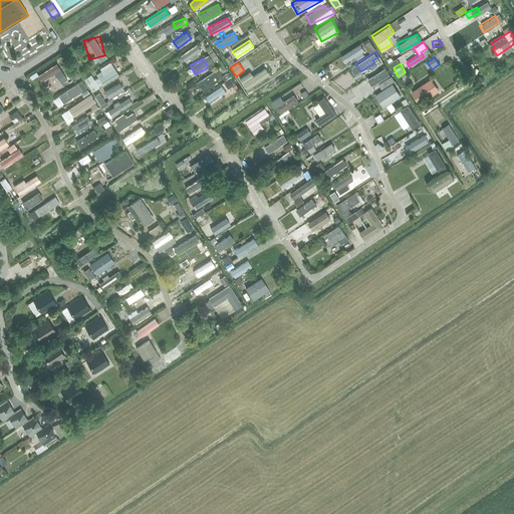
[(386,67),(366,78),(370,85),(390,74),(386,67)]
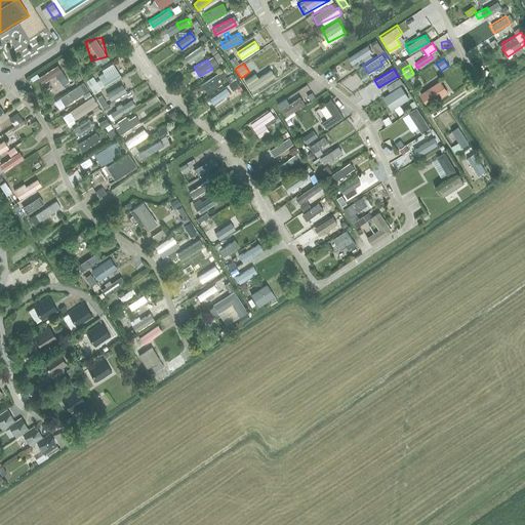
[(62,72),(55,76),(63,86),(69,82),(62,72)]
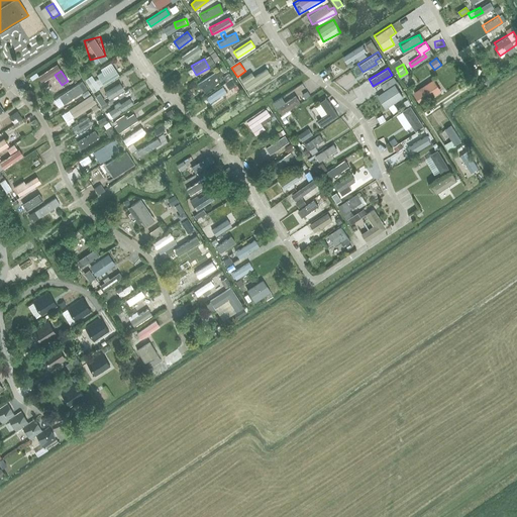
[(85,80),(93,93),(100,88),(91,76),(85,80)]
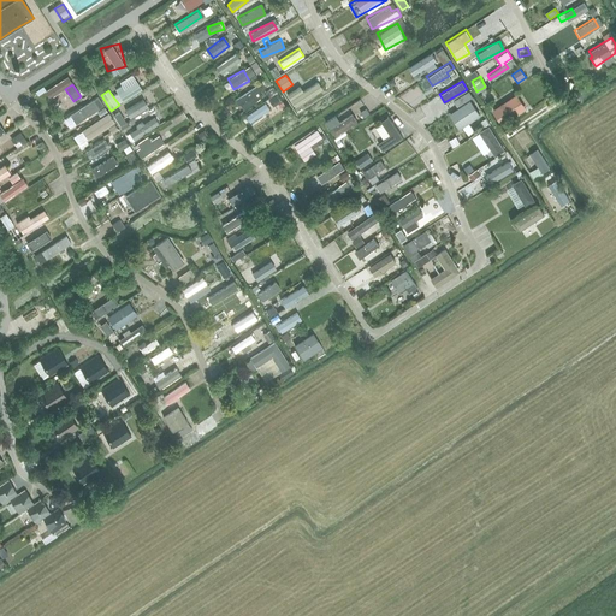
[(516,93),(491,108),(501,123),(526,106),(516,93)]
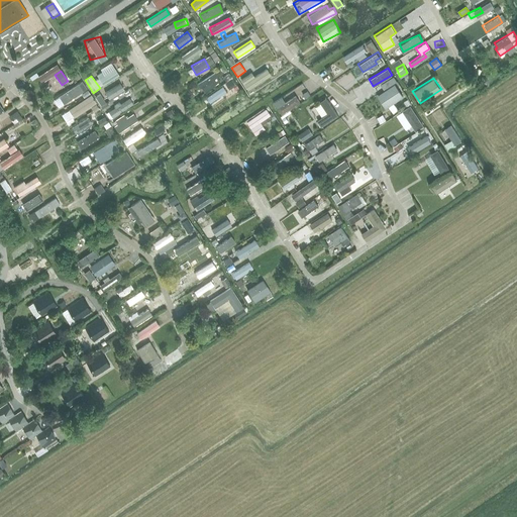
[(225,82),(205,97),(209,102),(229,88),(225,82)]
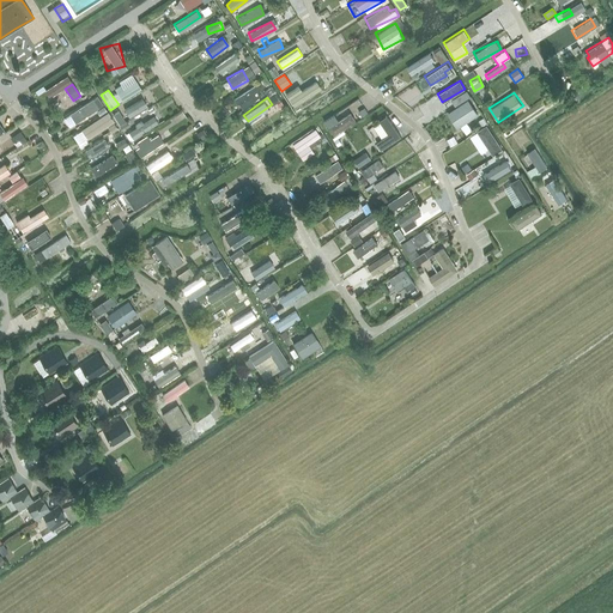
[(97,111),(101,110),(95,98),(70,113),(74,122),(96,110),(97,111)]
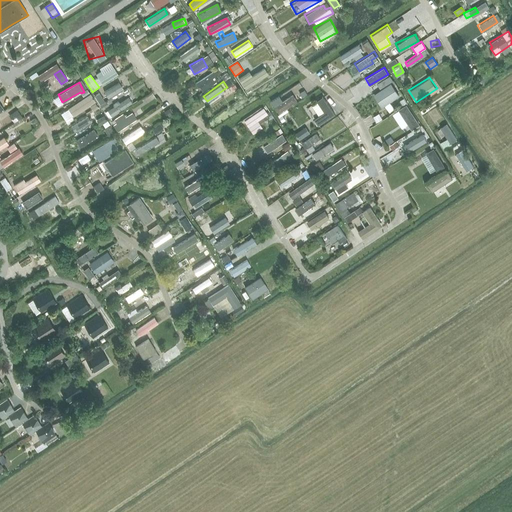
[(118,82),(103,91),(107,97),(122,88),(118,82)]
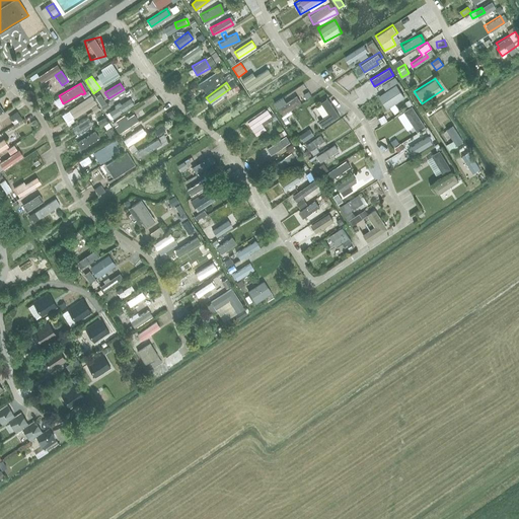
[(377,96),(387,108),(404,95),(394,83),(377,96)]
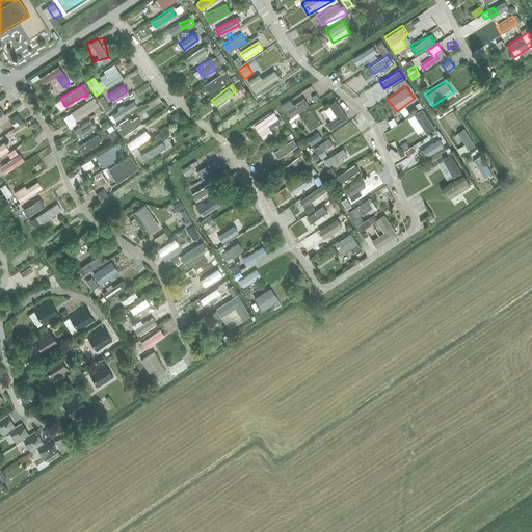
[(94,97),(71,110),(76,118),(99,106),(94,97)]
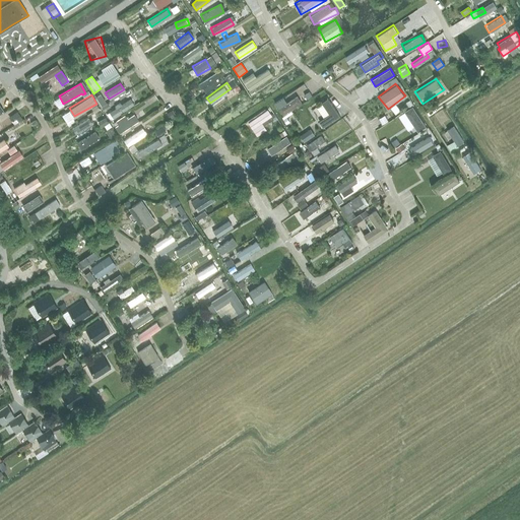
[(297,94),(285,102),(282,96),(274,102),(282,114),(302,101),(297,94)]
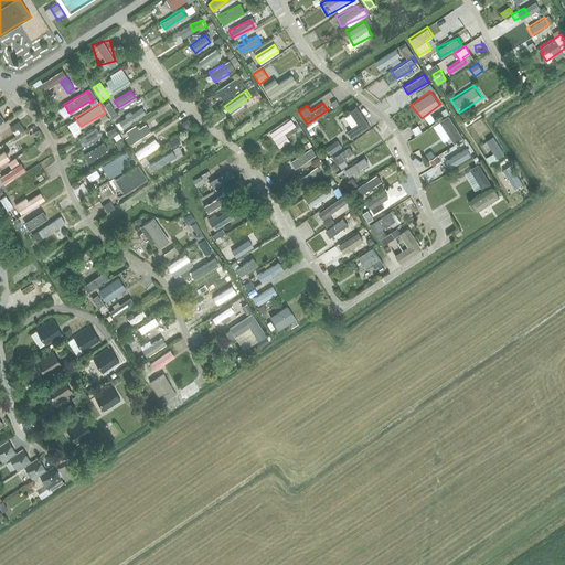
[(118,129),(146,114),(141,107),(115,121),(118,129)]
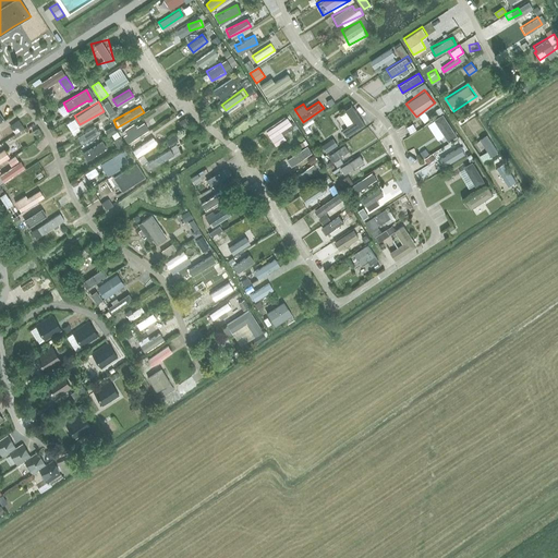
[(347,137),(365,125),(352,106),(346,110),(354,123),(342,131),(347,137)]
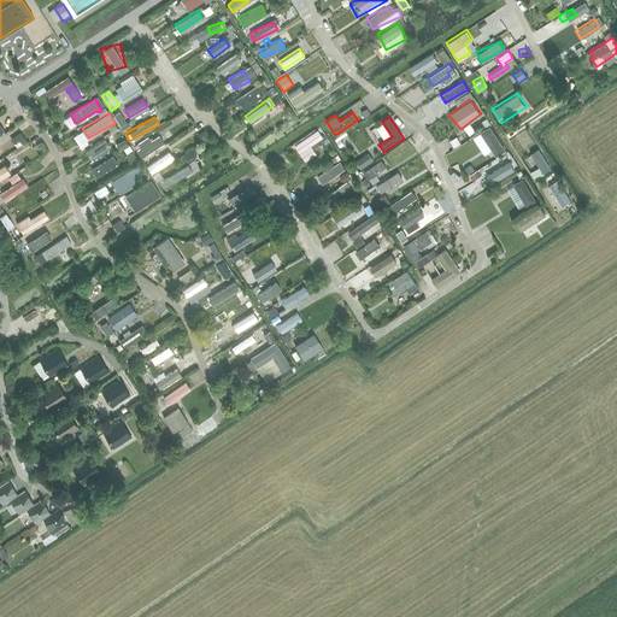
[(495,153),(501,150),(489,127),(474,134),(486,156),(494,151),(495,153)]
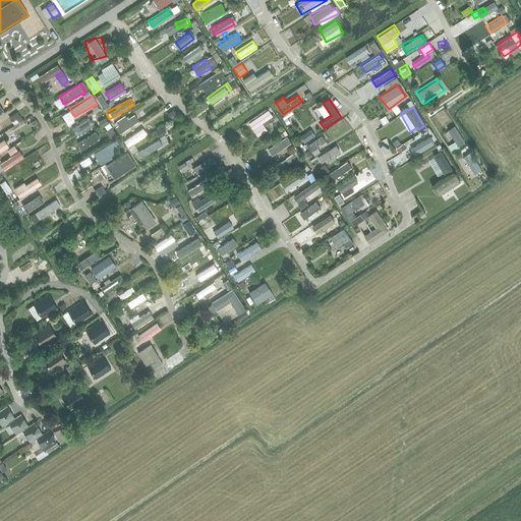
[(246,123),(255,135),(267,128),(262,122),(272,115),(267,108),(246,123)]
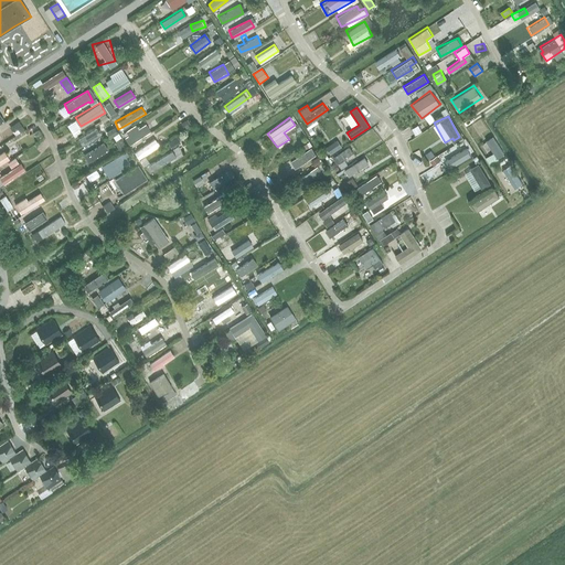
[(66,124),(71,132),(81,127),(75,118),(66,124)]
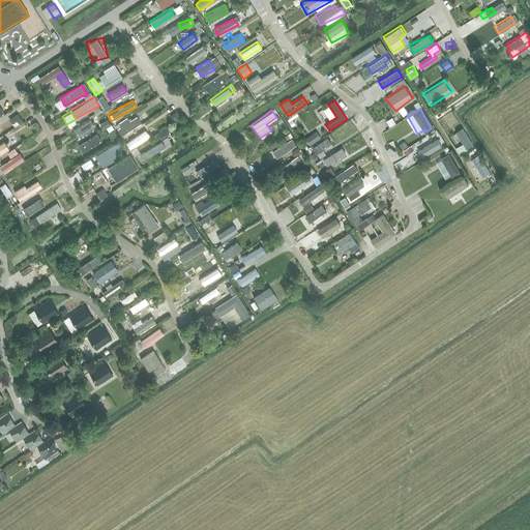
[(8,120),(15,127),(23,121),(18,114),(8,120)]
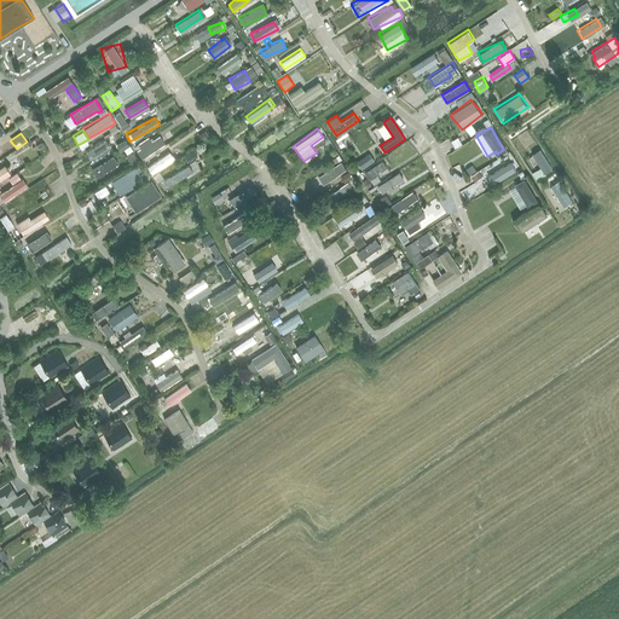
[(104,133),(98,144),(109,149),(115,138),(104,133)]
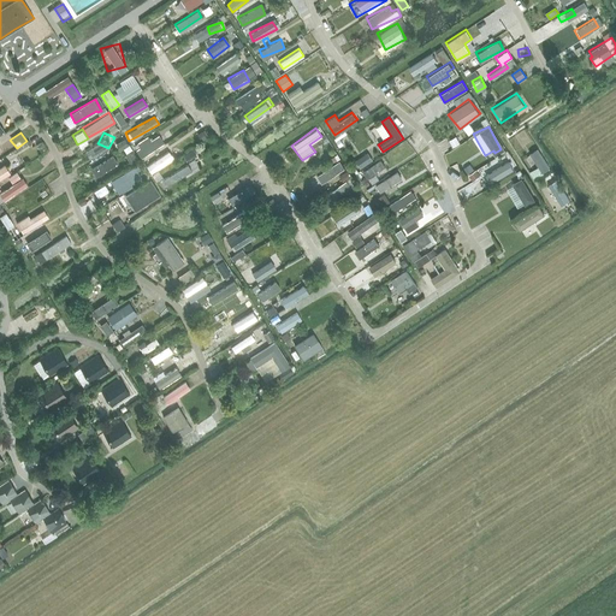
[(159,134),(144,142),(141,136),(132,141),(142,154),(164,141),(159,134)]
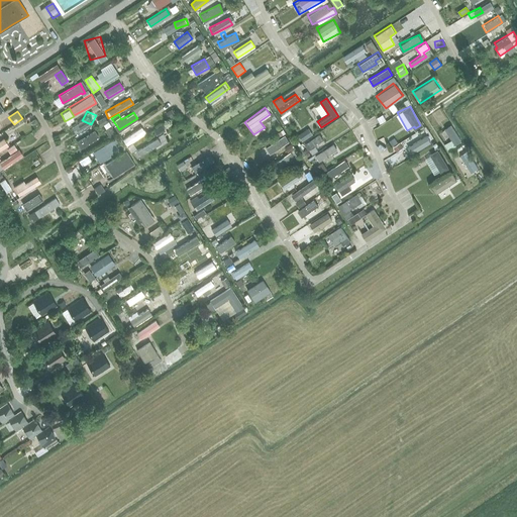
[(382,114),(376,116),(378,122),(385,120),(382,114)]
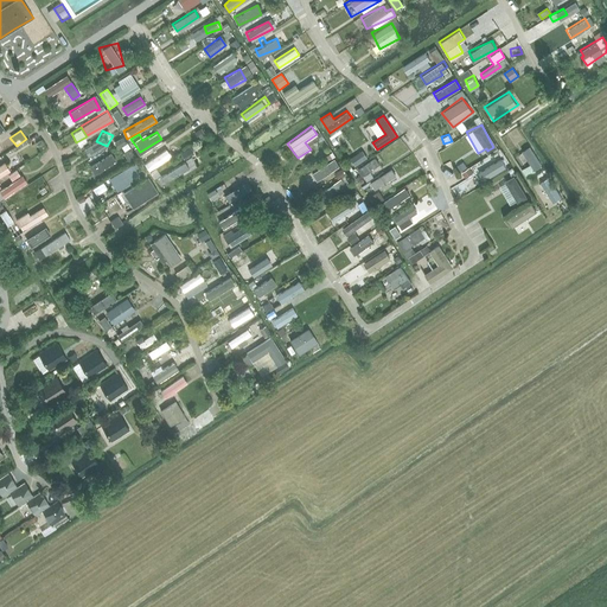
[(145,170),(172,157),(167,148),(152,155),(148,151),(138,155),(145,170)]
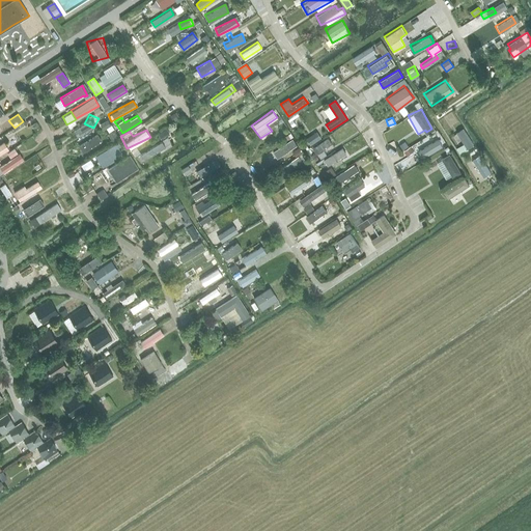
[(278,131),(272,135),(275,140),(282,136),(278,131)]
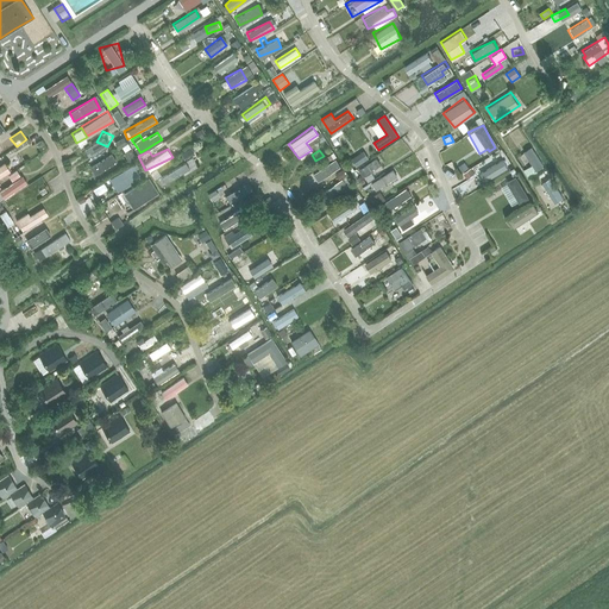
[(363,176),(380,164),(375,157),(358,170),(363,176)]
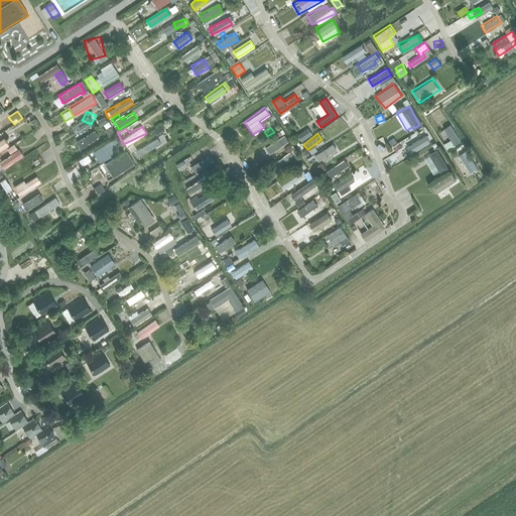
[(286,135),(257,148),(261,156),(282,147),(281,143),(288,140),(286,135)]
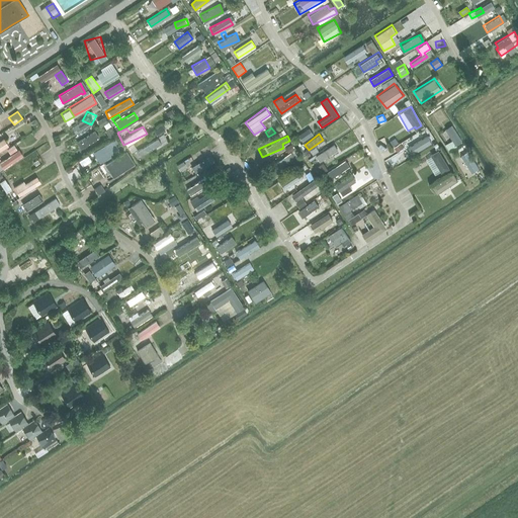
[(412,153),(431,144),(428,136),(408,145),(412,153)]
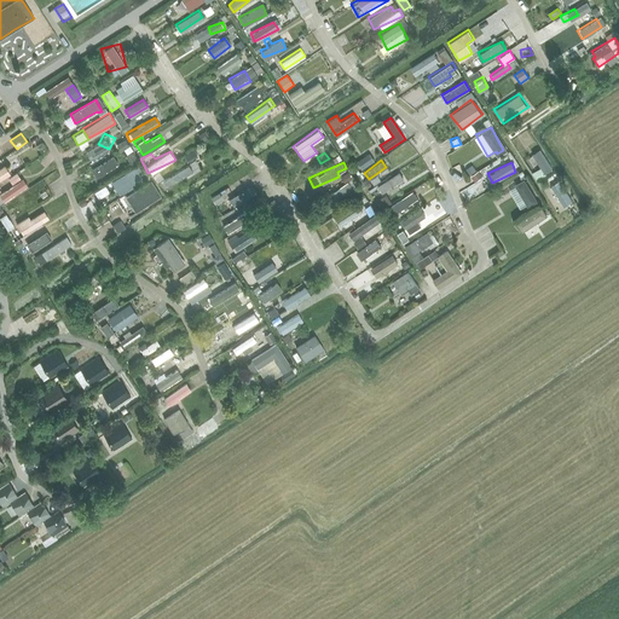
[(0,180),(11,175),(6,166),(0,167),(0,180)]
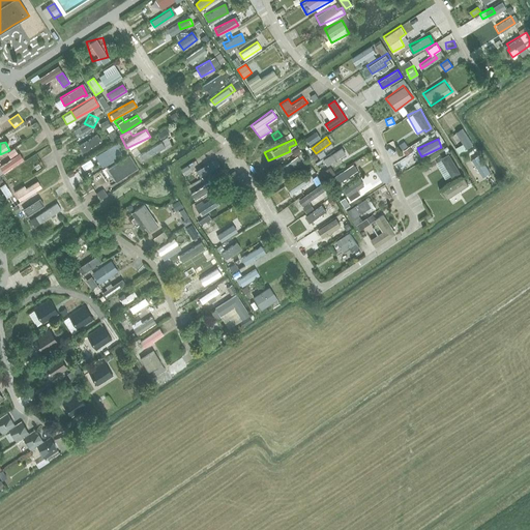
[(140,159),(165,147),(162,142),(137,154),(140,159)]
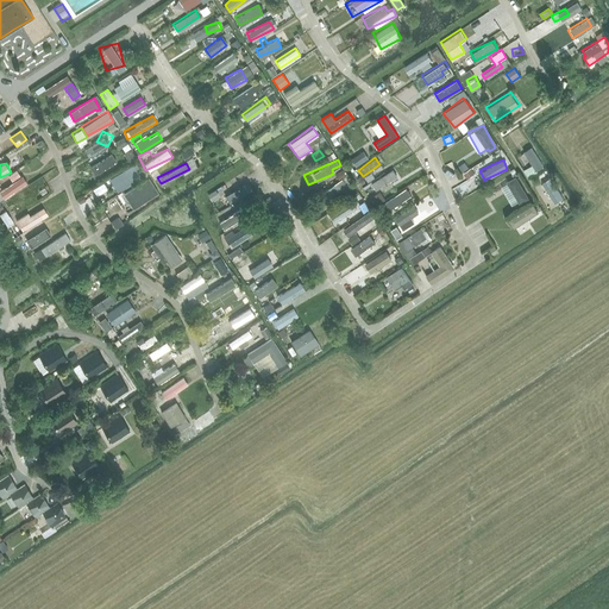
[(533,164),(522,168),(525,176),(535,171),(533,164)]
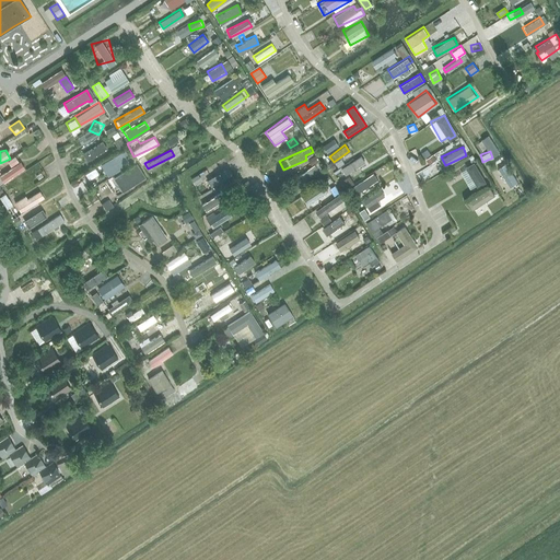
[(316,154),(308,159),(313,166),(321,162),(316,154)]
